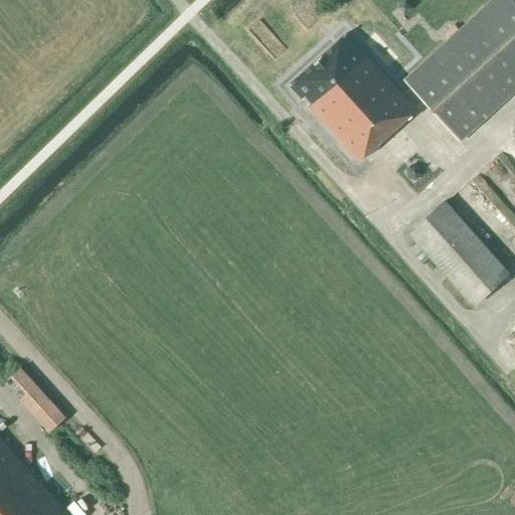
[(463,139),(514,92),(514,0),(492,0),(406,77),(463,139)]
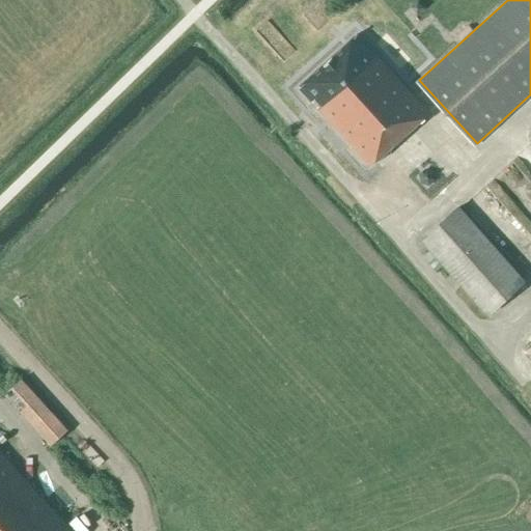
[(414,98),(356,34),(298,87),(312,104),(315,101),(318,103),(315,106),(370,166),(426,115),(430,119),(441,109),(423,88),(414,98)]
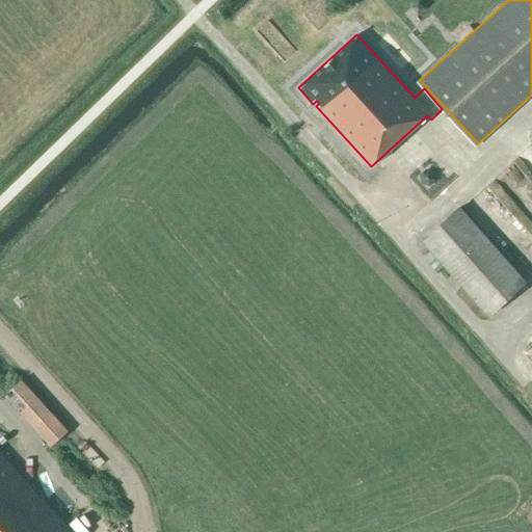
[(488,316),(526,283),(458,207),(421,240),(488,316)]
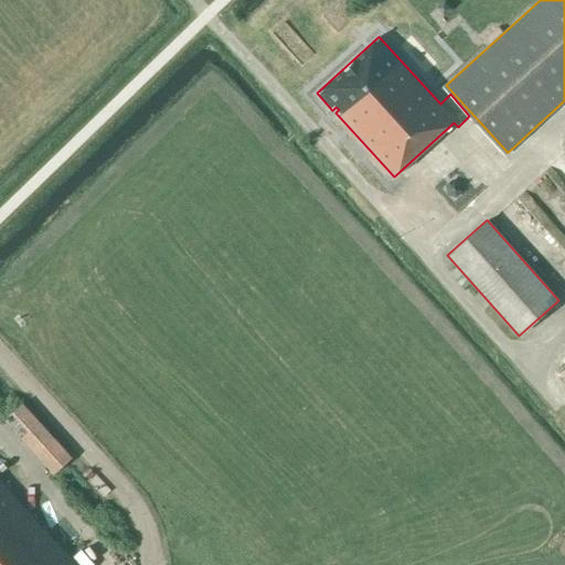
[(28,429),(21,436),(52,471),(72,454),(21,397),(9,409),(28,429)]
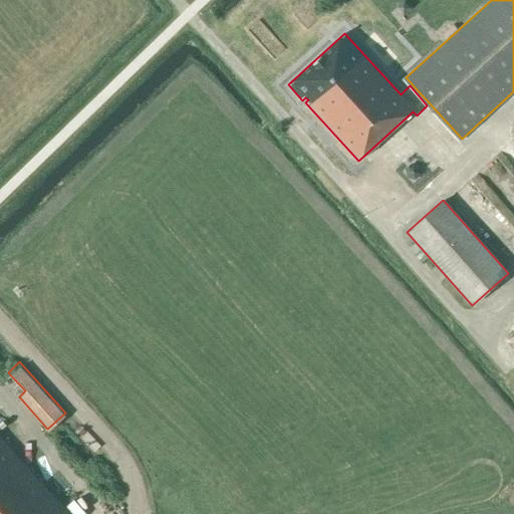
[(0,513),(67,513),(0,440),(0,513)]
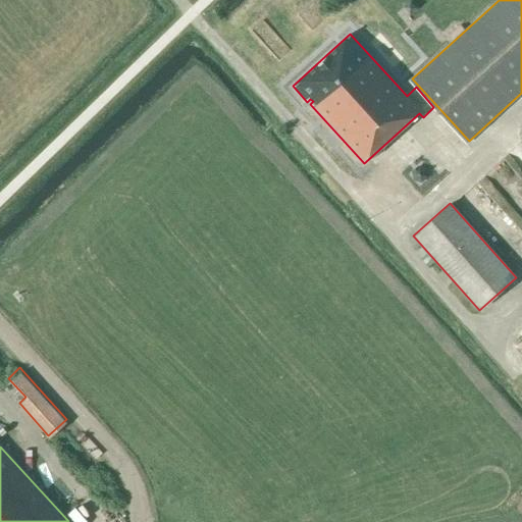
All buildings are outlined.
